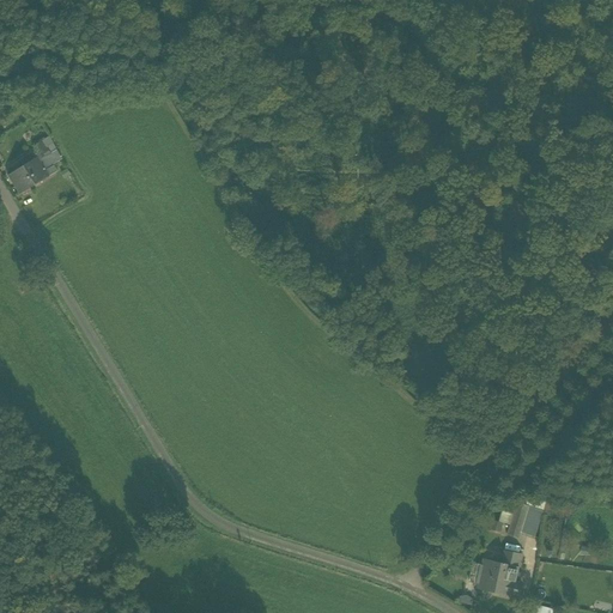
[(34,146),(42,159),(47,156),(55,151),(48,138),(34,146)]
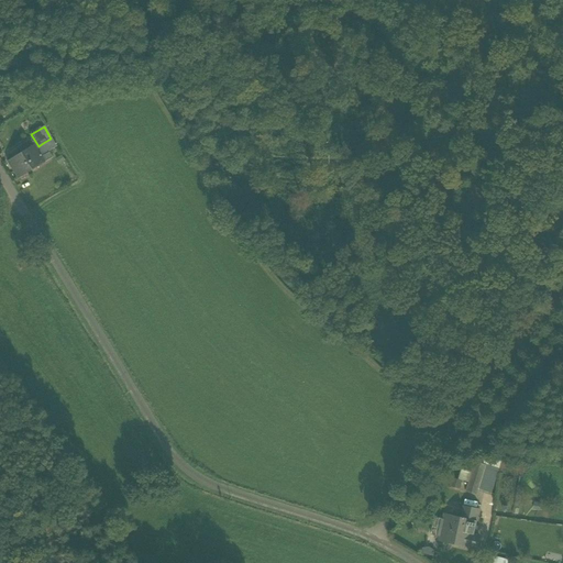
[(51,139),(43,143),(48,152),(56,147),(51,139)]
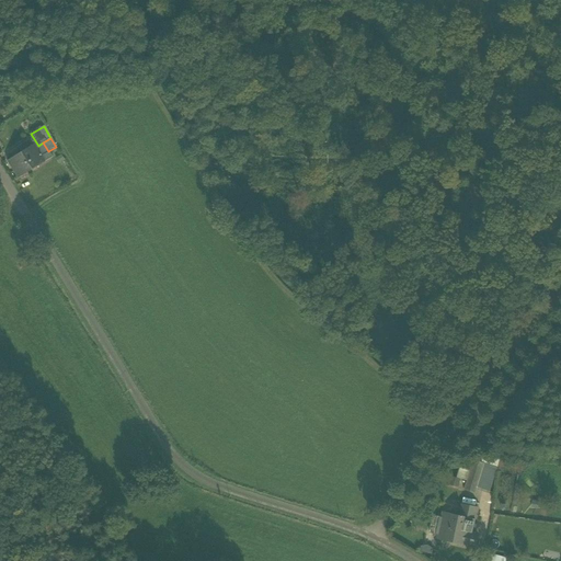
[(34,148),(43,162),(52,157),(48,151),(43,142),(38,146),(34,148)]
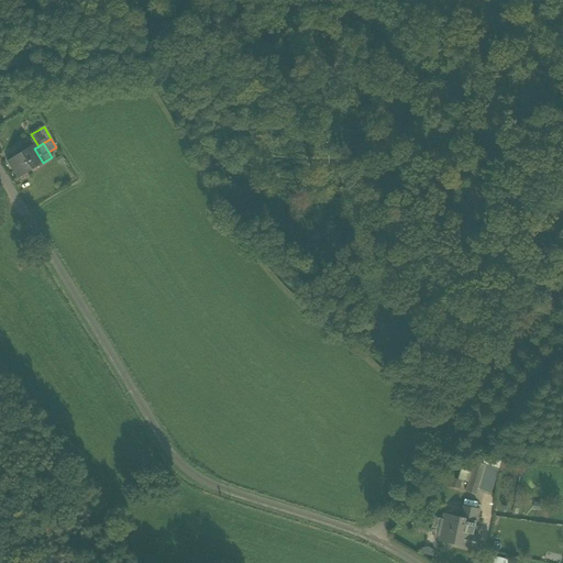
[(10,163),(19,177),(43,163),(34,148),(10,163)]
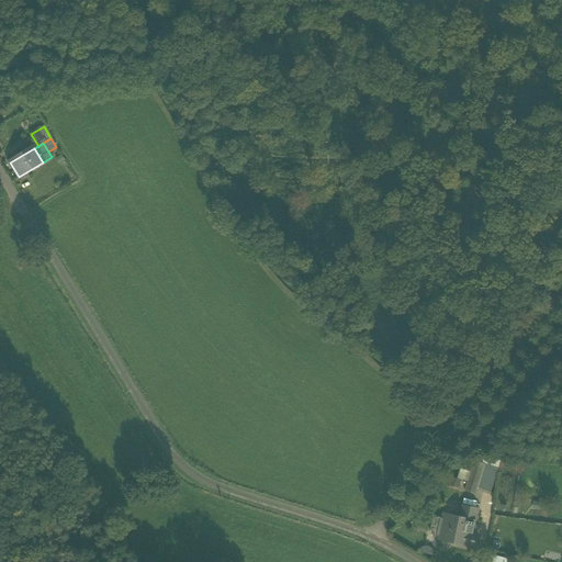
[(65,160),(60,155),(55,159),(58,165),(65,160)]
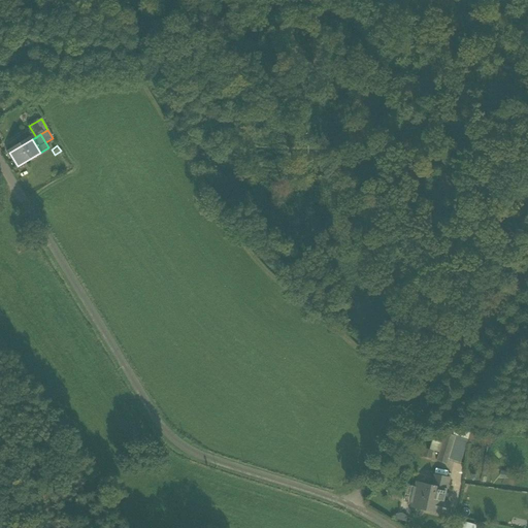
[(470,432),(458,431),(456,436),(468,439),(470,432)]
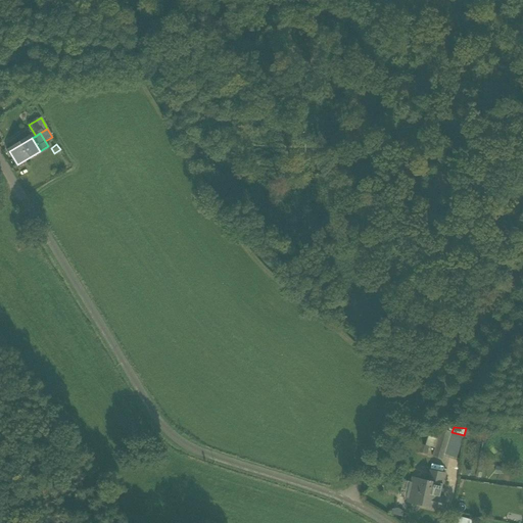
[(433,455),(443,459),(444,455),(452,432),(443,429),(442,428),(439,436),(435,448),(433,455)]
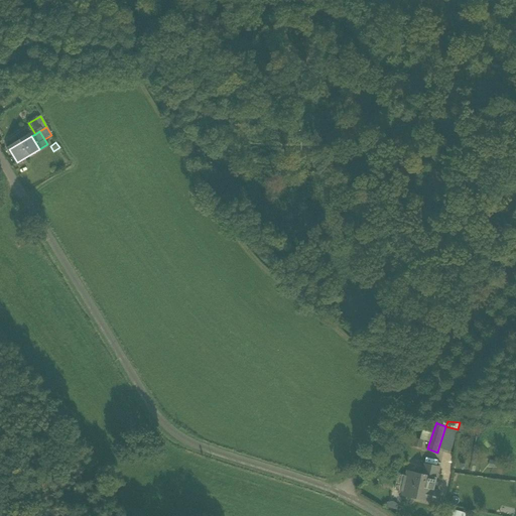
[(450,453),(458,429),(445,426),(438,448),(450,453)]
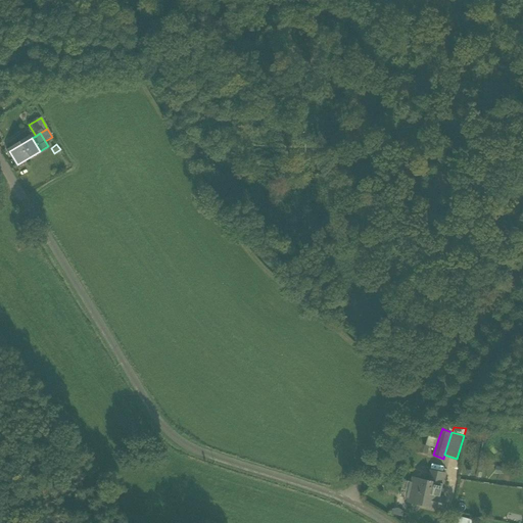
[(435,448),(439,436),(429,433),(426,445),(430,446),(435,448)]
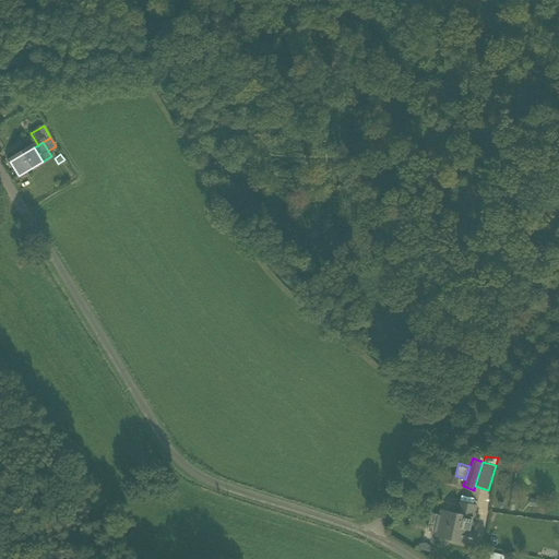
[(458,486),(460,477),(450,475),(448,484),(458,486)]
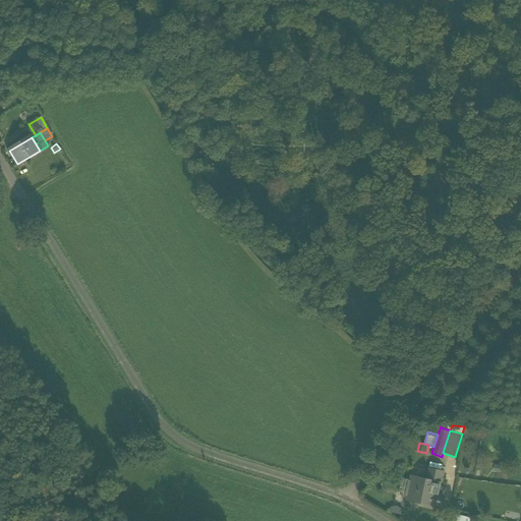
[(430,480),(440,482),(442,472),(430,470),(428,477),(430,480)]
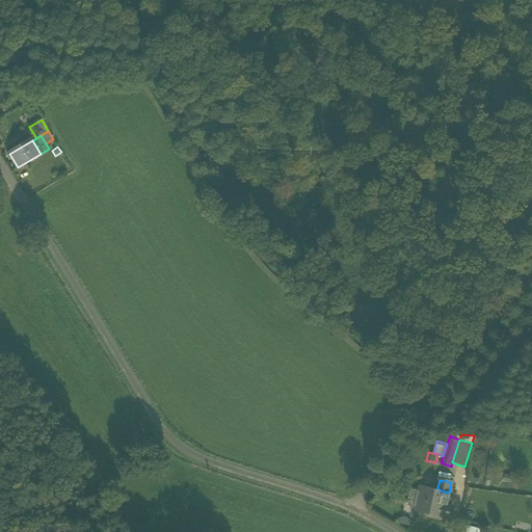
[(407,506),(417,507),(420,490),(413,488),(414,488),(411,487),(411,488),(410,488),(407,506)]
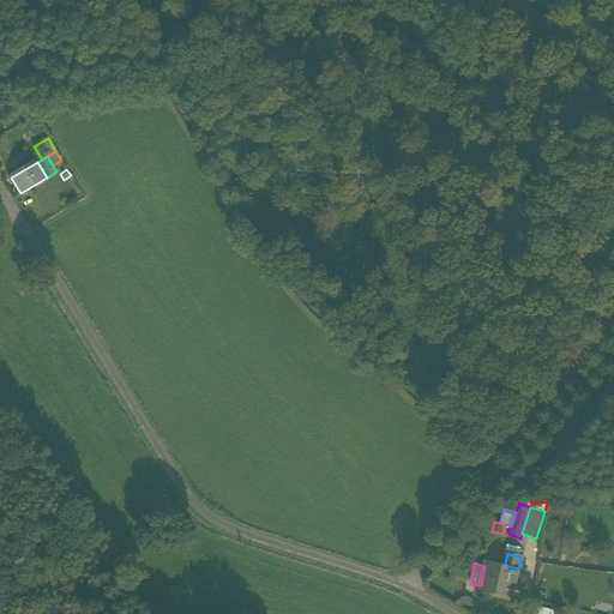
[(486,563),(485,566),(481,585),(480,589),(510,597),(515,582),(516,583),(518,569),(507,566),(486,563)]
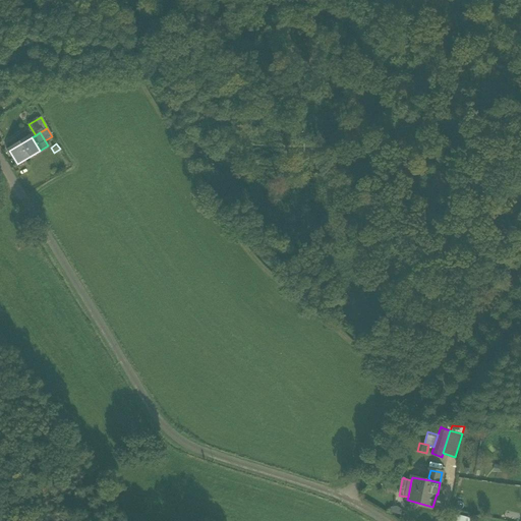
[(432,507),(441,509),(444,497),(438,495),(437,494),(432,507)]
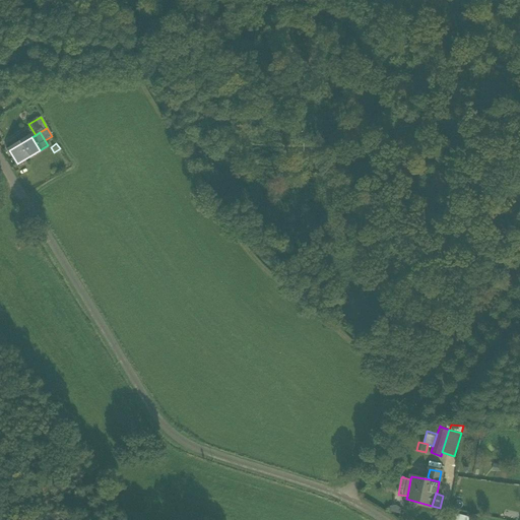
[(390,506),(389,512),(401,514),(402,509),(396,505),(390,506)]
